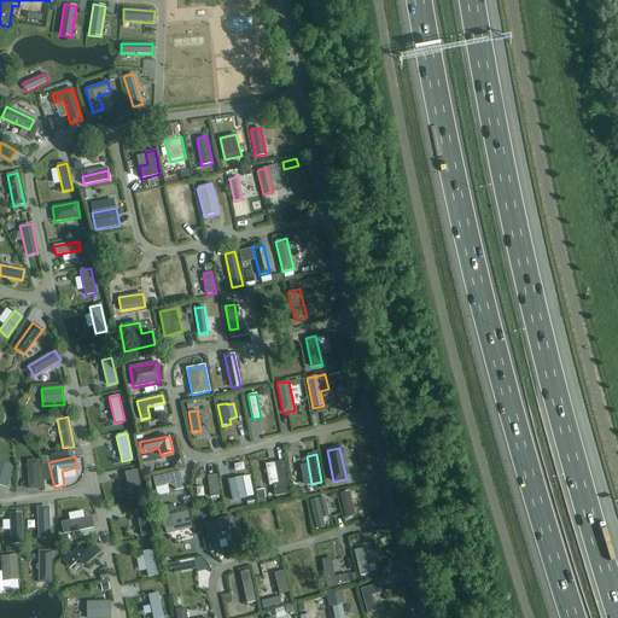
[(180,459),(172,460),(173,468),(182,466),(180,459)]
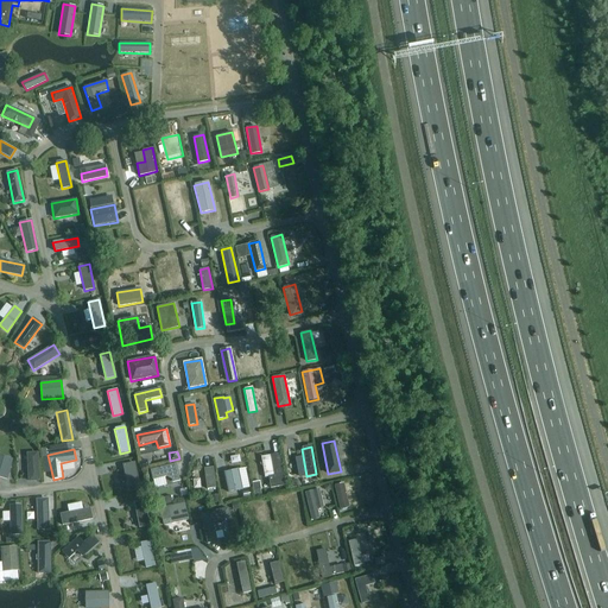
[(39,481),(37,453),(26,454),(29,482),(39,481)]
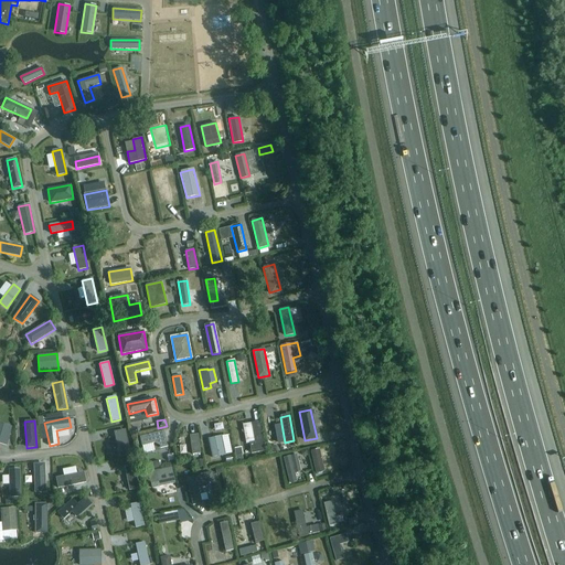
[(259,422),(252,424),(255,443),(249,444),(252,454),(265,451),(259,422)]
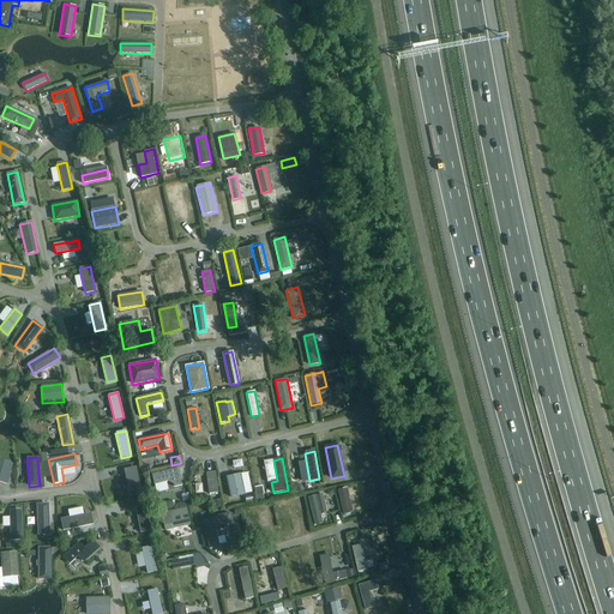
[(0,482),(7,485),(12,464),(0,459),(0,482)]
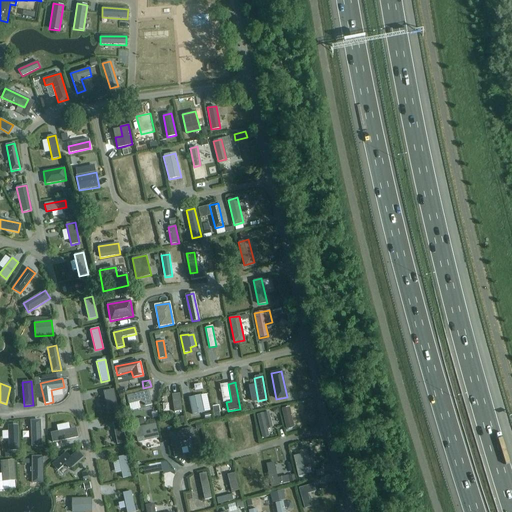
[(118,412),(113,389),(103,391),(108,414),(118,412)]
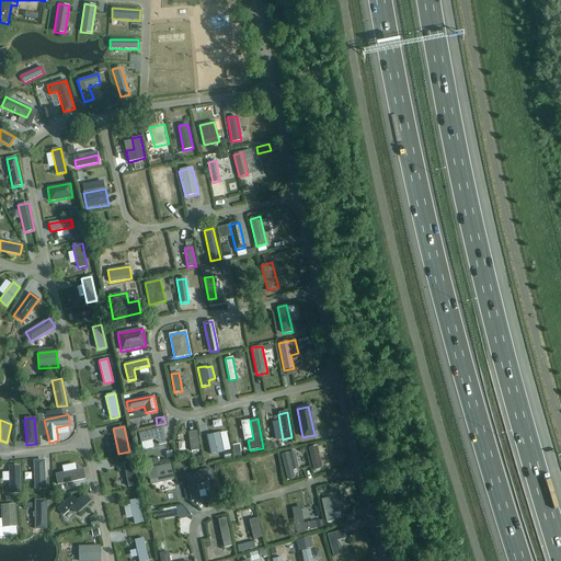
[(138,434),(140,443),(158,438),(159,445),(167,444),(162,427),(138,434)]
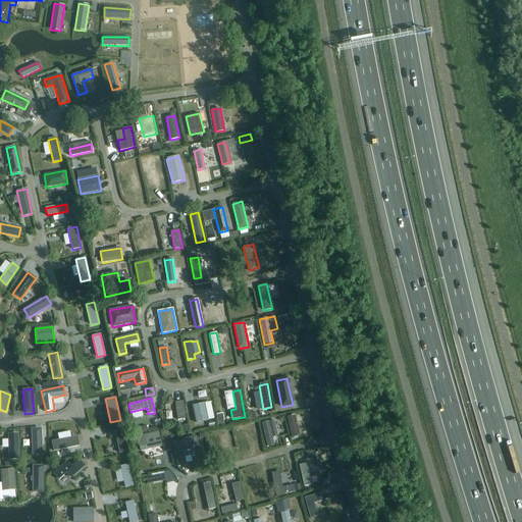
[(175,402),(177,420),(185,419),(183,401),(175,402)]
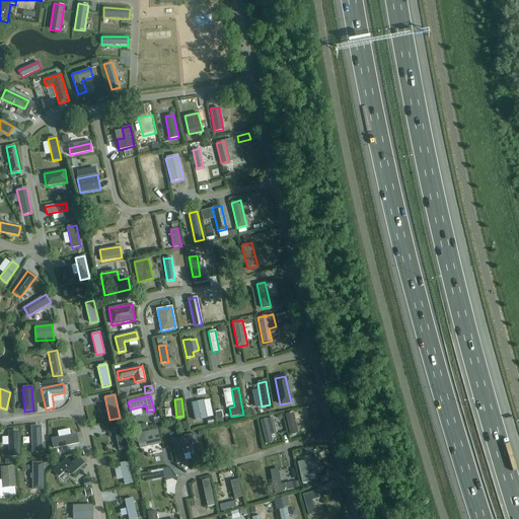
[(203,401),(192,403),(195,421),(207,418),(203,401)]
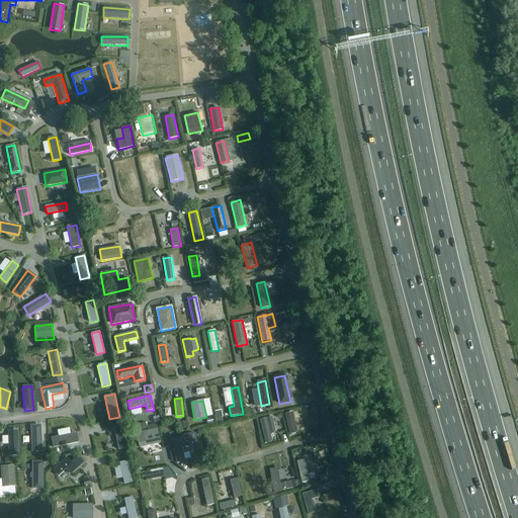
[(297,432),(292,412),(284,414),(289,434),(297,432)]
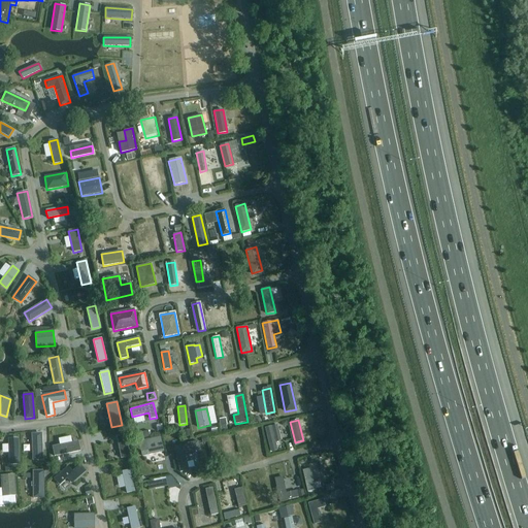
[(281,440),(276,425),(264,428),(270,452),(277,451),(275,441),(281,440)]
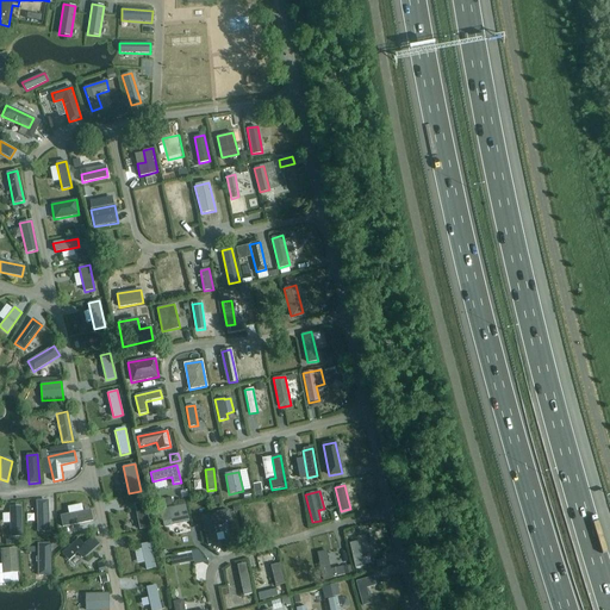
[(172,497),(155,500),(156,509),(173,505),(172,497)]
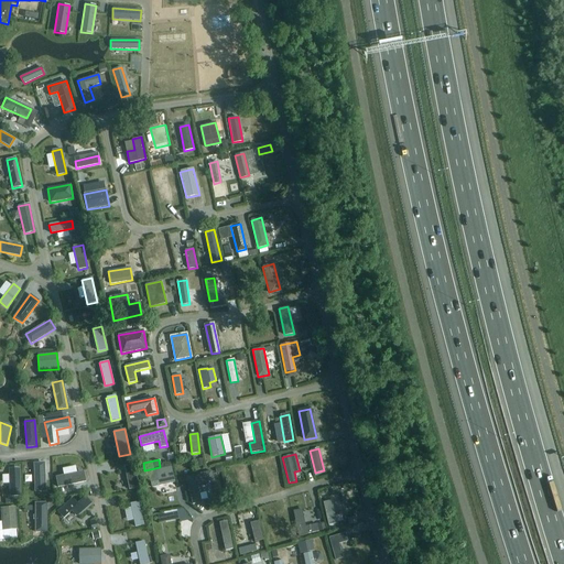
[(45,491),(44,463),(33,463),(34,491),(45,491)]
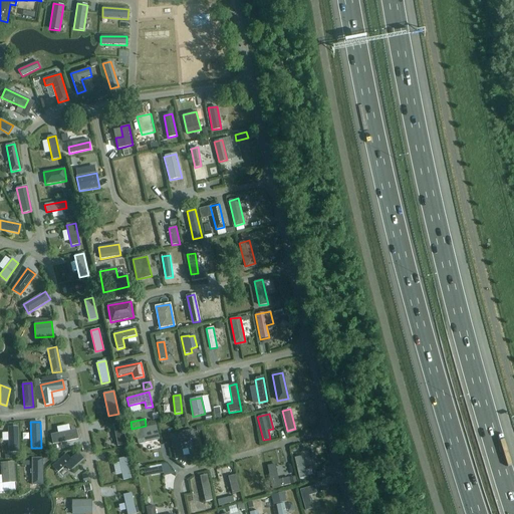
[(117,446),(125,445),(121,423),(113,425),(117,446)]
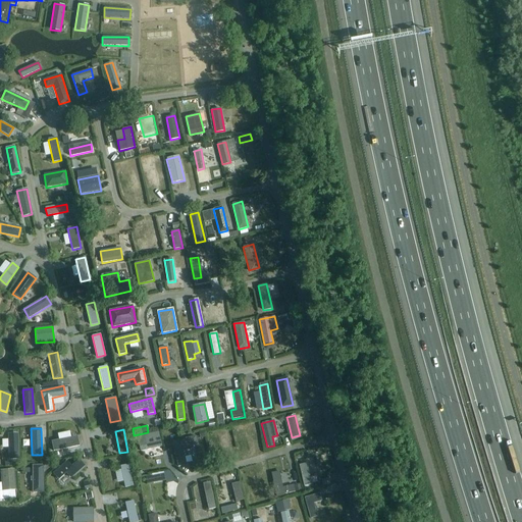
[(140,452),(162,447),(158,431),(137,436),(140,452)]
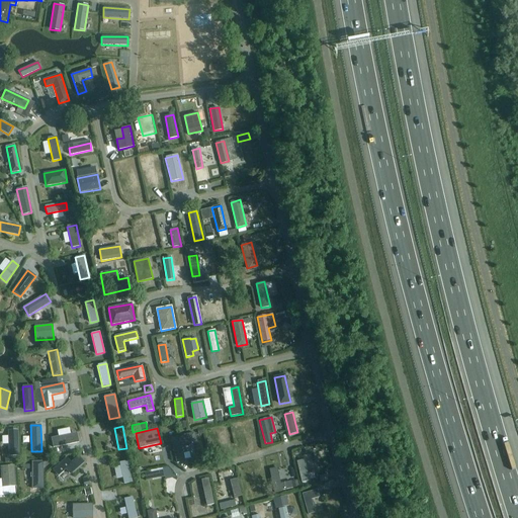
[(17,430),(8,430),(9,455),(18,455),(17,430)]
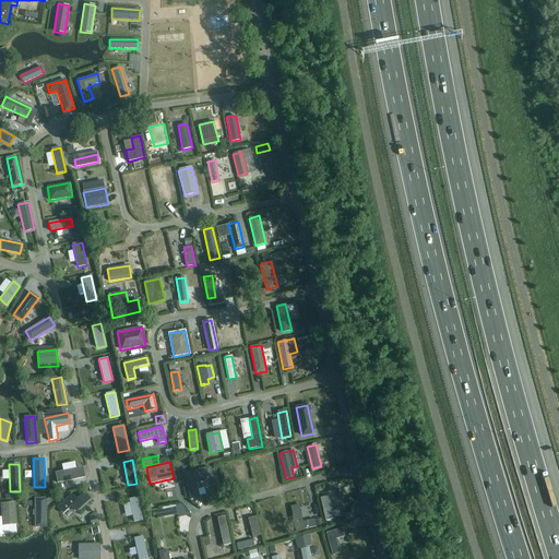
[(191,500),(200,498),(195,479),(211,476),(210,467),(185,473),(191,500)]
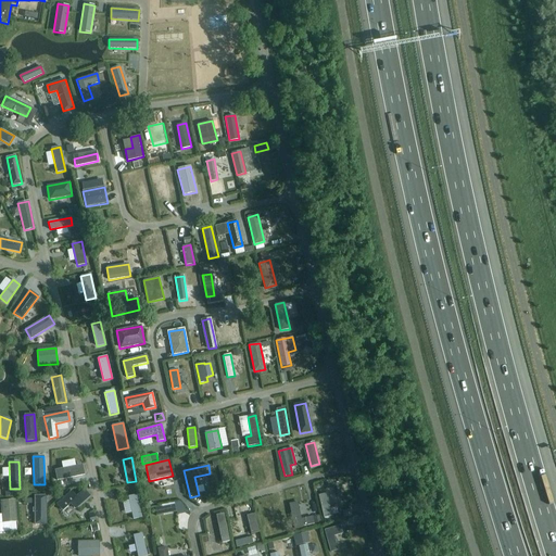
[(83,475),(80,466),(55,471),(57,480),(83,475)]
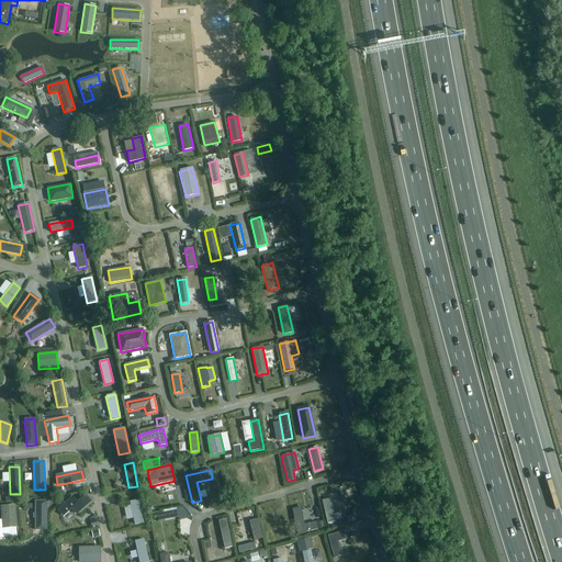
[(76,515),(91,502),(85,494),(77,502),(71,496),(57,509),(63,516),(71,509),(76,515)]
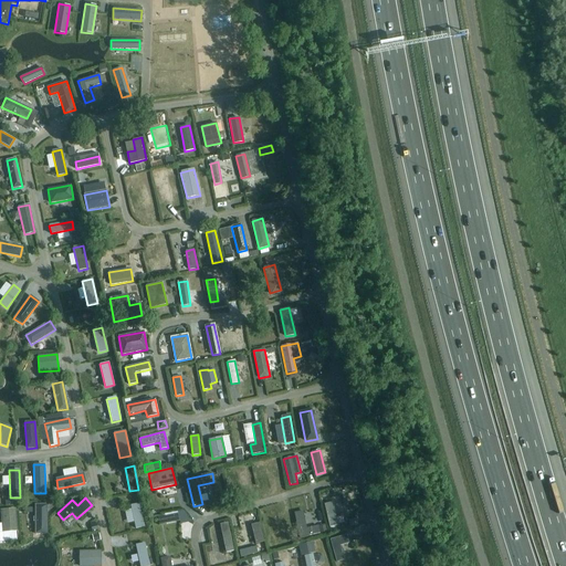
[(329,527),(338,525),(333,502),(324,504),(329,527)]
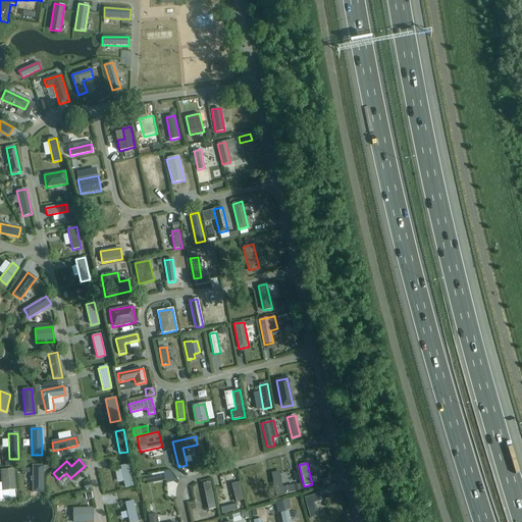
[(43,465),(33,465),(33,492),(43,492),(43,465)]
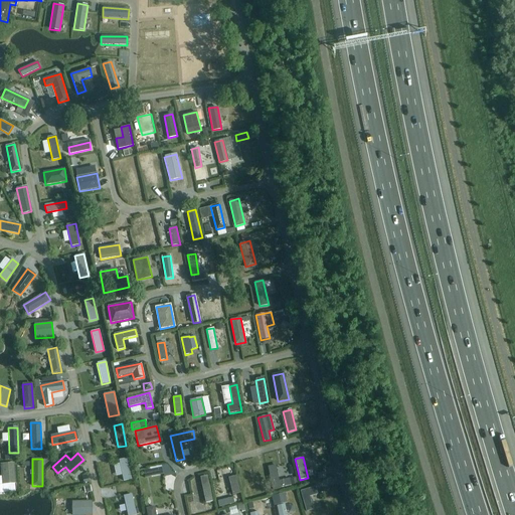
[(127,459),(119,460),(123,481),(131,479),(127,459)]
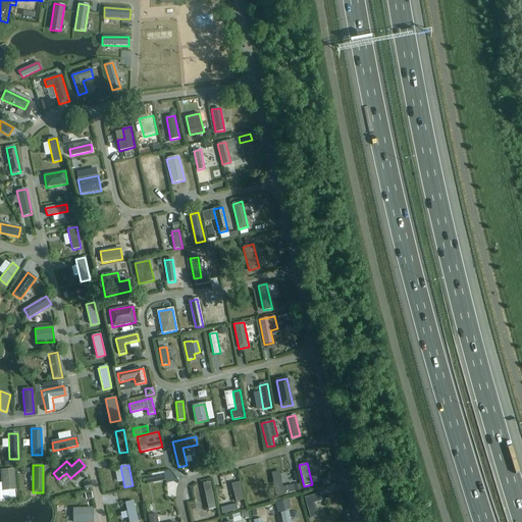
[(13,469),(0,470),(2,490),(15,489),(13,469)]
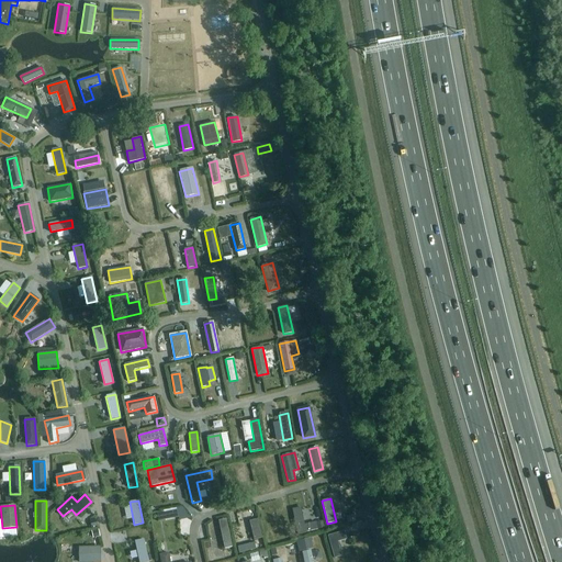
[(298,534),(316,530),(315,523),(304,525),(301,508),(292,510),(298,534)]
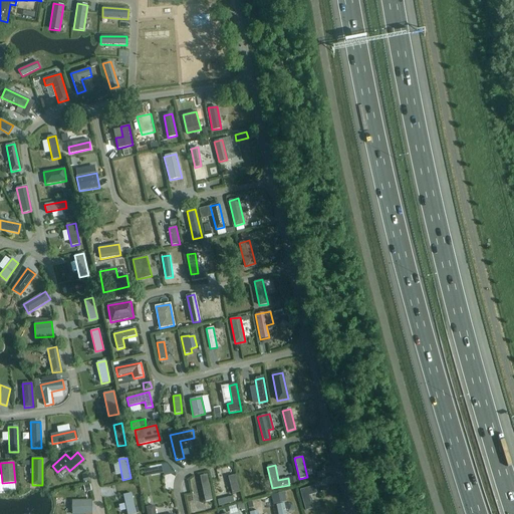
[(212,500),(207,475),(200,476),(205,501),(212,500)]
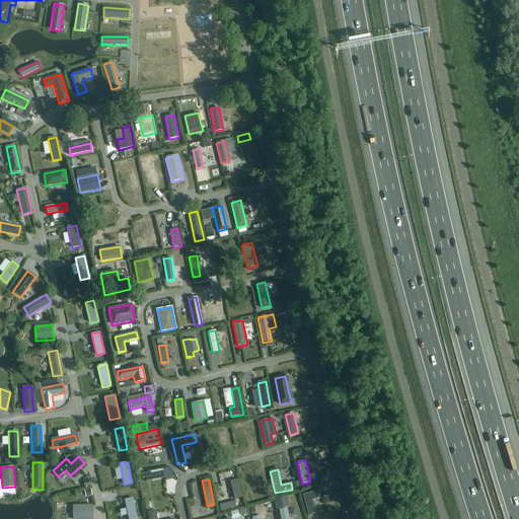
[(230,482),(234,499),(241,497),(237,479),(230,482)]
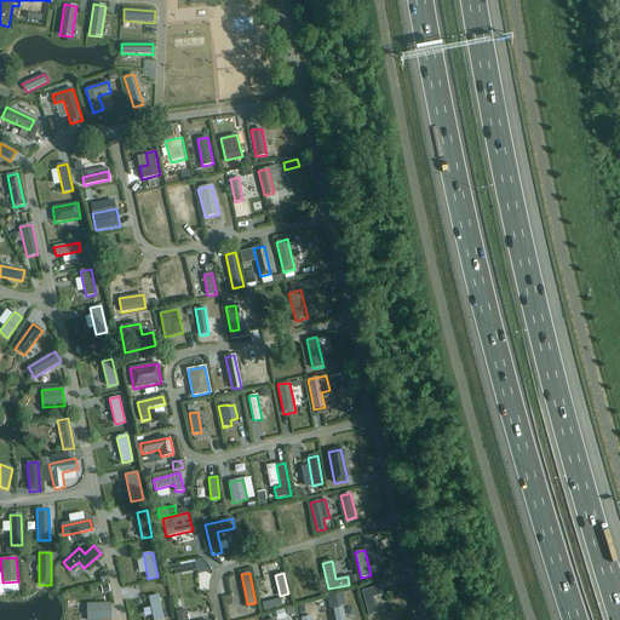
[(368,615),(377,614),(372,597),(382,595),(379,585),(361,590),(368,615)]
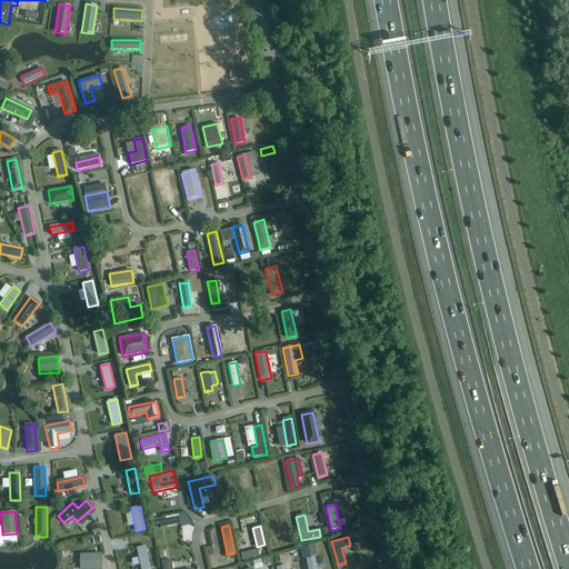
[(137,548),(140,568),(149,568),(146,547),(137,548)]
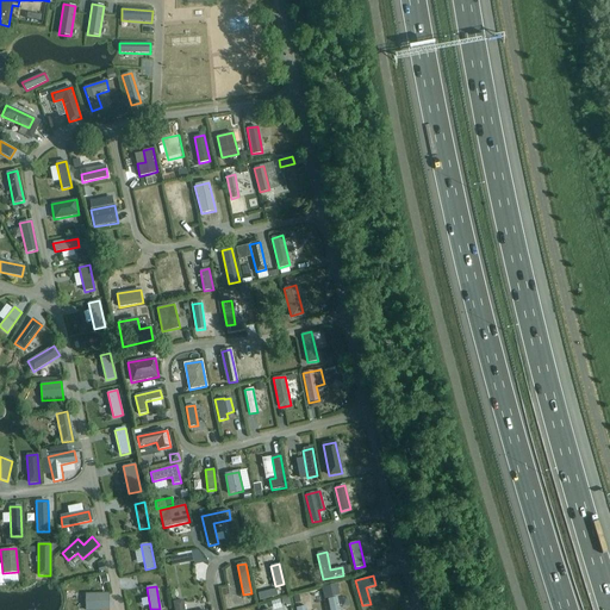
[(324,598),(331,597),(329,586),(322,587),(324,598)]
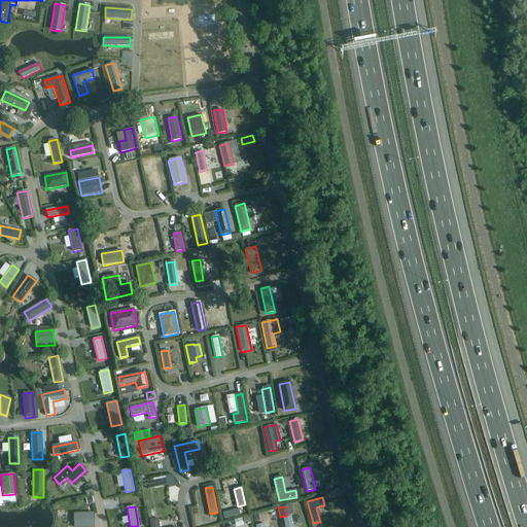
[(238,510),(222,513),(224,519),(240,515),(238,510)]
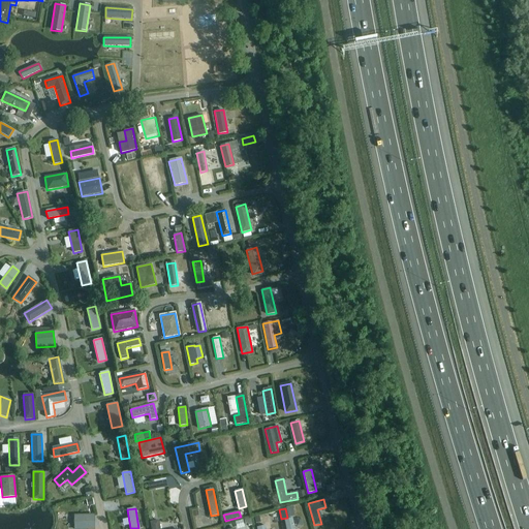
[(94,528),(94,515),(74,516),(73,528),(94,528)]
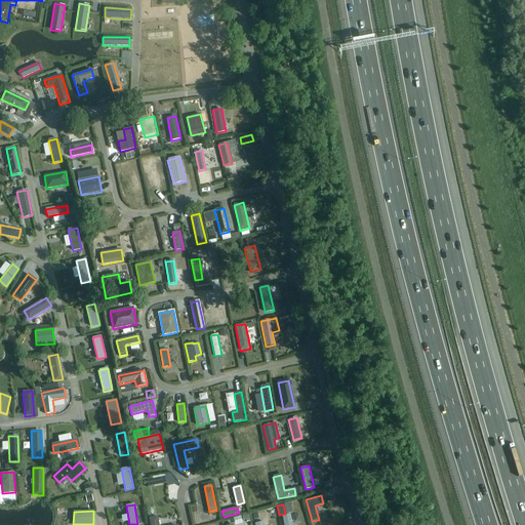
[(158,524),(157,516),(149,518),(150,524),(158,524)]
